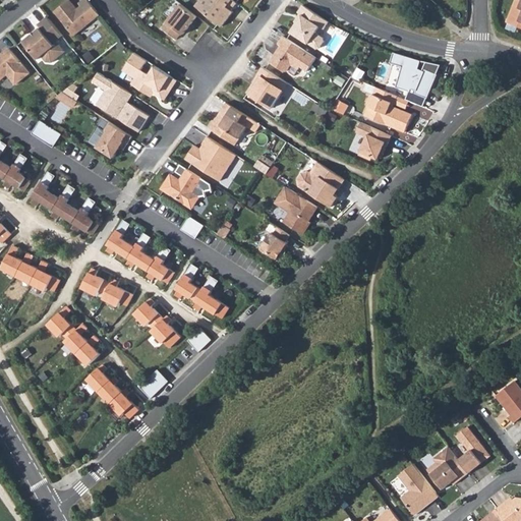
[(68,0),(54,12),(74,36),(100,15),(88,0),(82,0),(78,4),(80,6),(82,8),(78,11),(76,10),(68,0)]
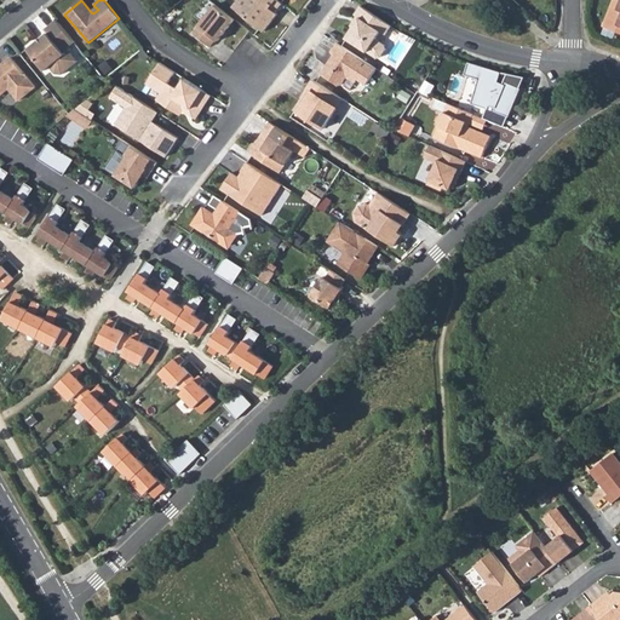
[(282,4),(276,0),(239,0),(233,7),(264,32),(273,21),(269,18),(274,11),(275,12),(282,4)]
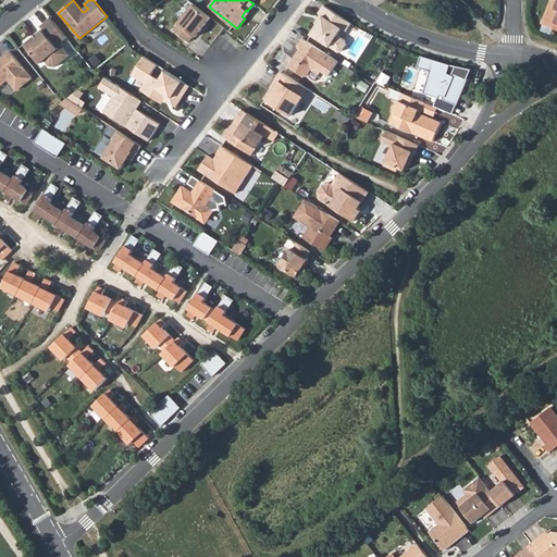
[(556,0),(547,0),(540,23),(556,31),(556,0)]
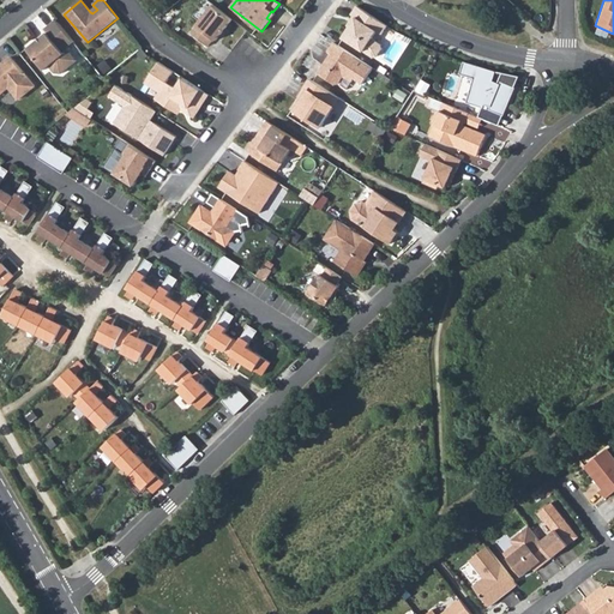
[(214,5),(191,34),(209,47),(214,40),(216,41),(223,32),(222,32),(224,29),(226,29),(233,20),(214,5)]
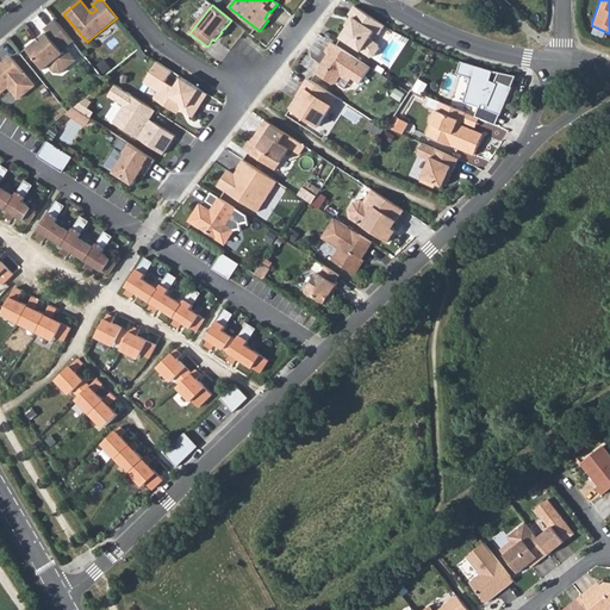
[(385,25),(354,6),(349,14),(352,16),(354,18),(347,27),(341,38),(371,57),(374,56),(380,48),(379,44),(369,38),(374,31),(379,35),(385,25)]
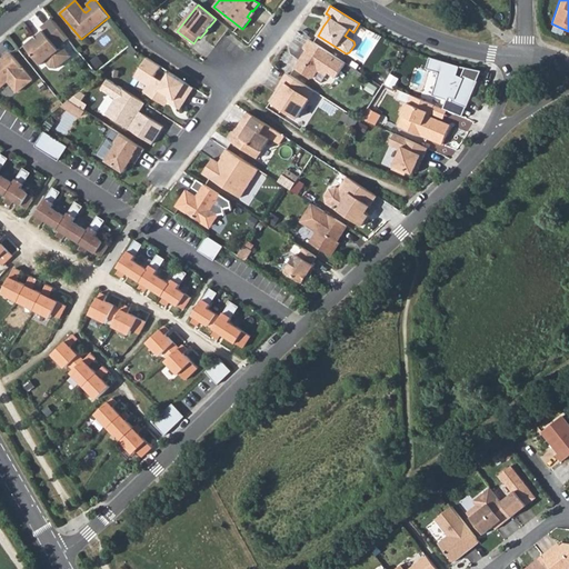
[(68,39),(52,19),(41,28),(43,31),(26,46),(41,65),(46,61),(50,68),(57,69),(72,57),(62,45),(68,39)]
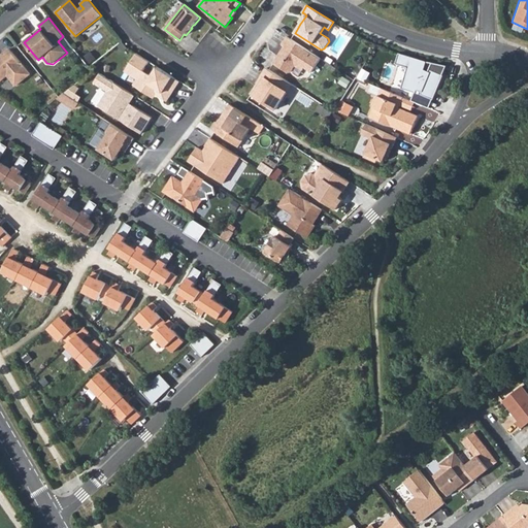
[(62,39),(68,50),(73,46),(66,36),(62,39)]
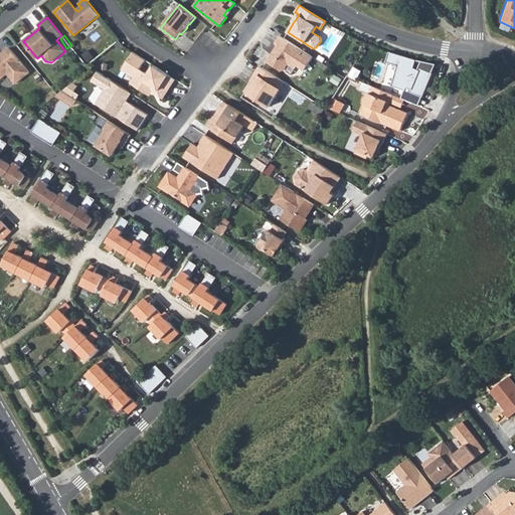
[(313,57),(280,36),(275,43),(277,45),(273,51),(275,52),(274,54),(271,55),(267,61),(281,71),(284,70),(288,64),(295,69),(297,66),(304,70),(313,57)]
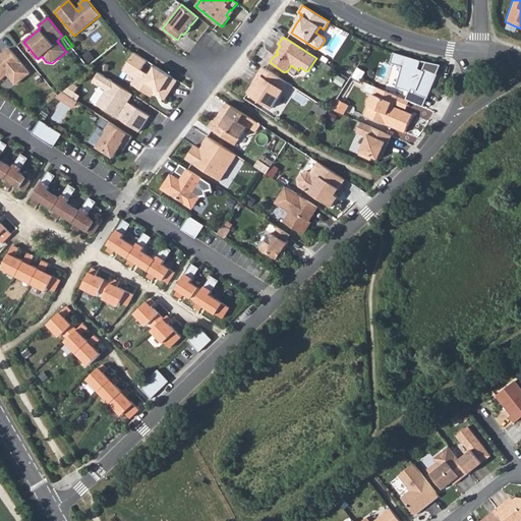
[(30,73),(9,49),(0,56),(0,80),(7,74),(16,84),(30,73)]
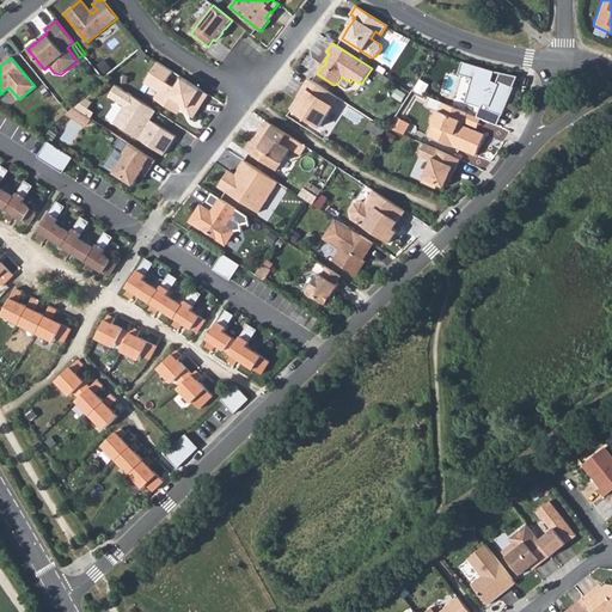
[(167,103),(167,108),(173,111),(181,109),(194,117),(209,95),(183,78),(177,89),(166,83),(173,72),(158,62),(145,83),(160,92),(155,99),(163,104),(167,103)]
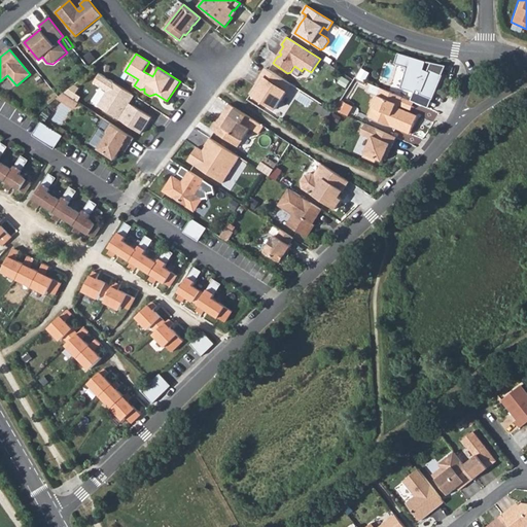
[(410,57),(398,54),(395,64),(407,68),(400,88),(416,93),(416,90),(422,92),(420,94),(432,99),(443,75),(430,70),(429,72),(423,70),(426,62),(415,59),(410,57)]
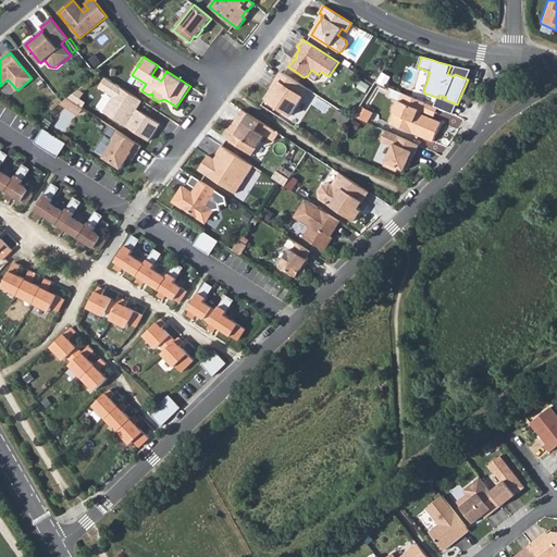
[(385,67),(376,81),(385,86),(393,73),(385,67)]
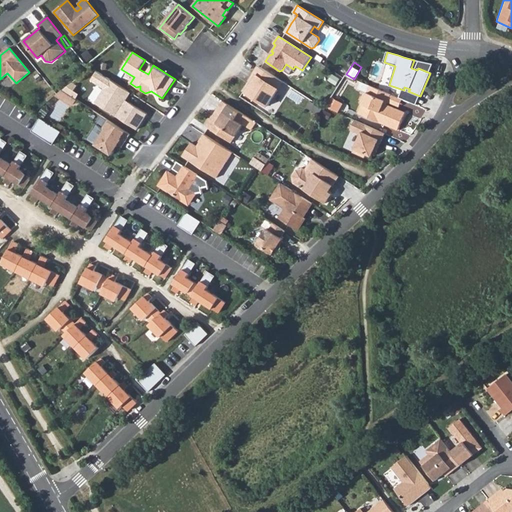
[(283,82),(258,66),(249,80),(250,81),(252,82),(250,85),(248,84),(243,91),(267,106),(283,82)]
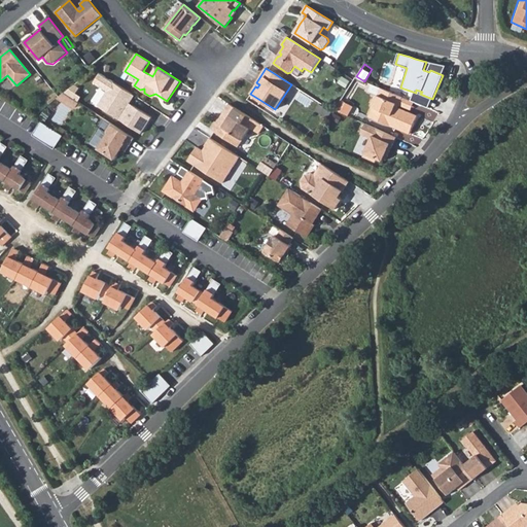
[(135,96),(113,82),(98,106),(141,134),(151,117),(134,106),(131,111),(127,108),(130,103),(135,96)]
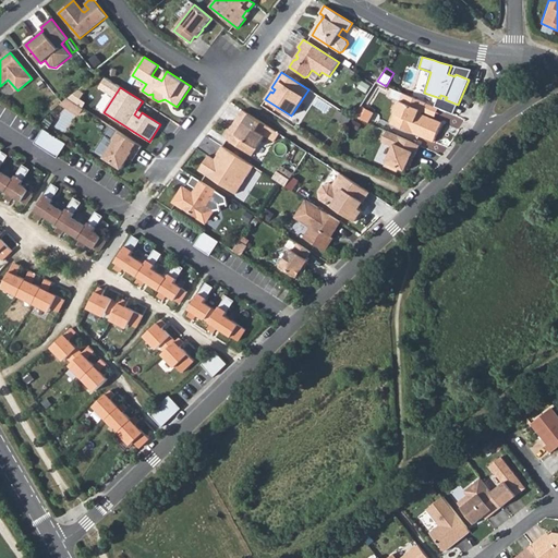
[(84,94),(79,89),(68,99),(76,105),(84,94)]
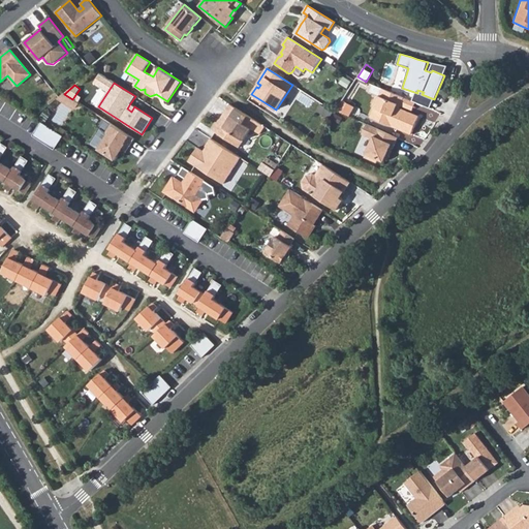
[(426,120),(407,112),(405,112),(404,109),(405,107),(407,109),(419,114),(423,105),(390,92),(386,99),(383,100),(379,107),(381,112),(377,120),(418,137),(426,120)]
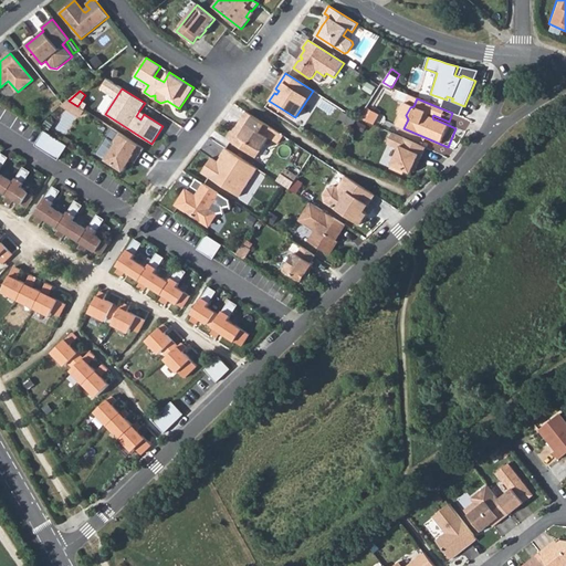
[(363,117),(375,122),(379,113),(367,107),(363,117)]
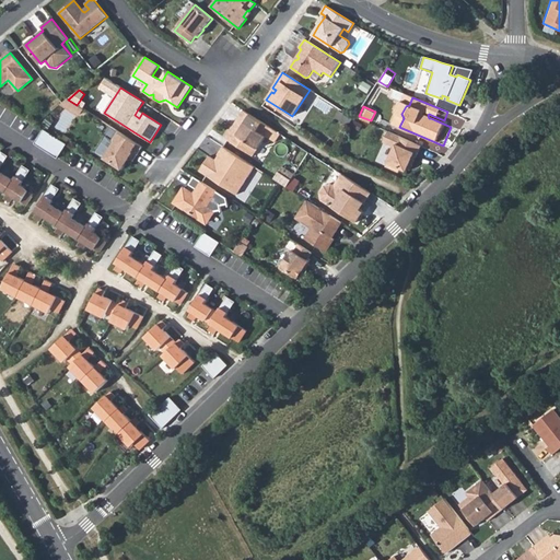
[(223,137),(253,156),(271,128),(244,111),(237,119),(240,120),(235,128),(233,127),(231,126),(223,137)]
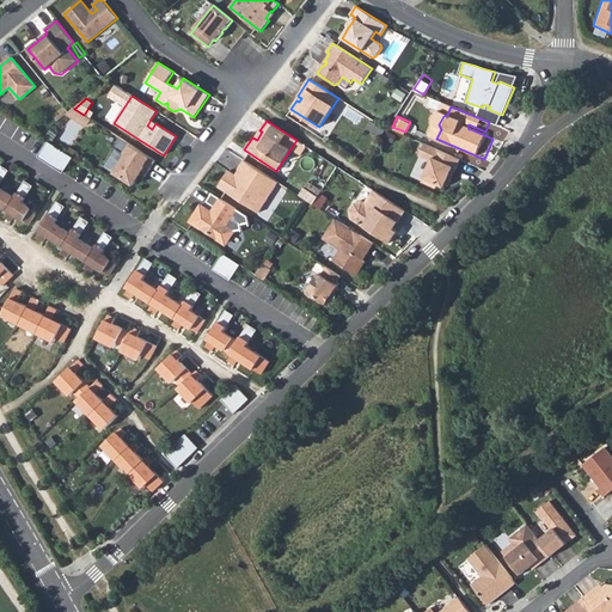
[(73,158),(48,142),(37,158),(62,173),(73,158)]
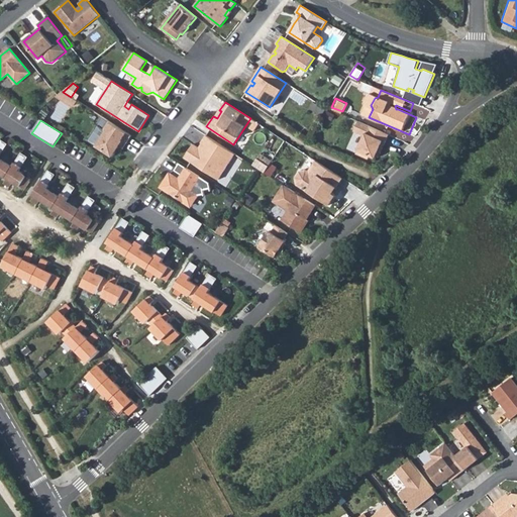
[(123,149),(126,143),(131,135),(109,121),(104,129),(106,131),(96,146),(113,157),(119,146),(123,149)]
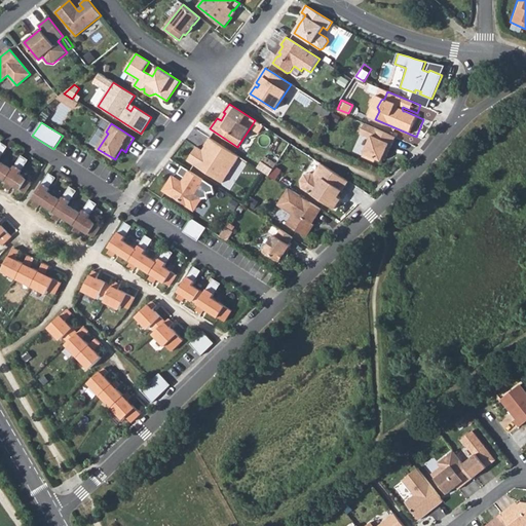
[(396,138),(365,123),(360,134),(371,139),(363,156),(375,162),(376,158),(382,161),(383,159),(384,156),(386,157),(396,138)]
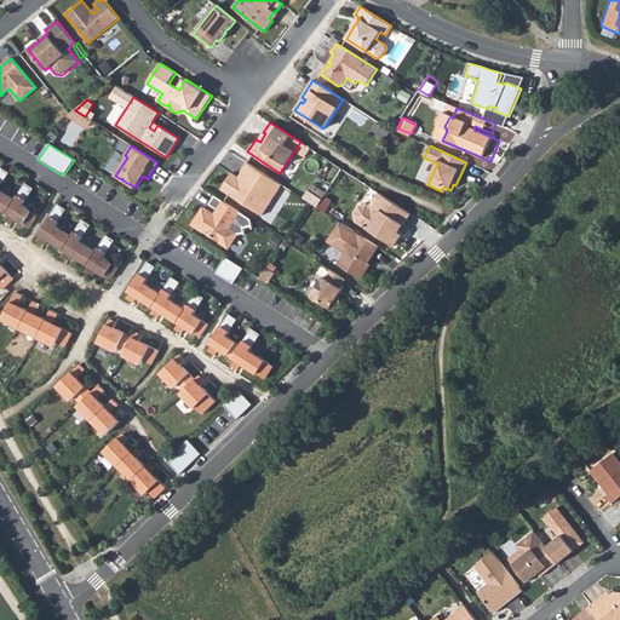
[(239,178),(231,173),(220,189),(262,216),(282,185),(247,162),(241,172),(242,172),(244,173),(241,179),(239,178)]
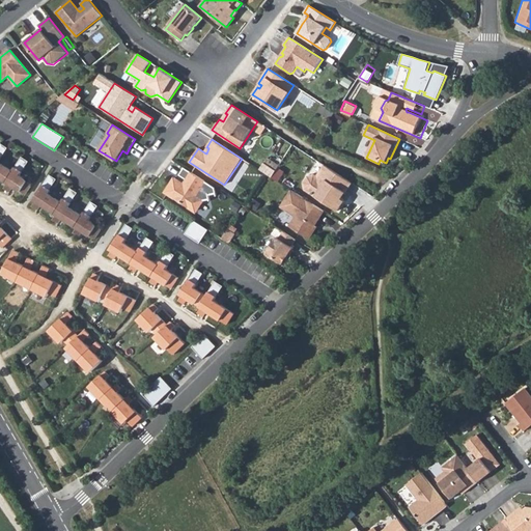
[(12,187),(25,195),(32,185),(19,176),(28,162),(22,158),(12,172),(0,164),(0,161),(7,149),(0,144),(0,145),(0,178),(7,184),(4,189),(9,192),(12,187)]
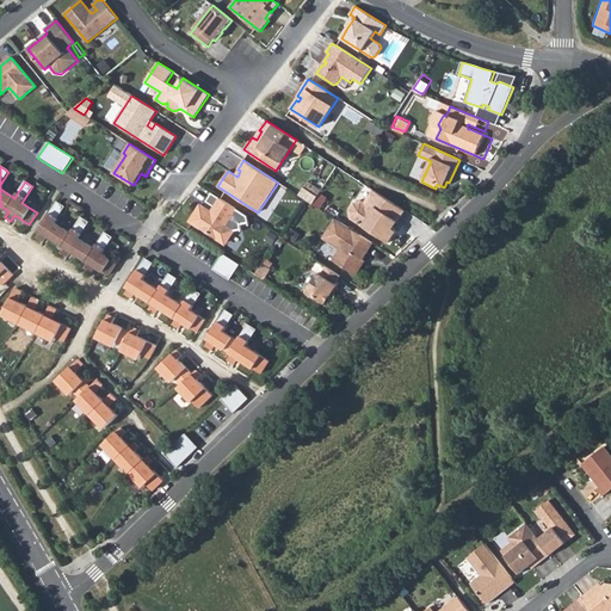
[(315,202),(323,187),(308,179),(301,195),(315,202)]
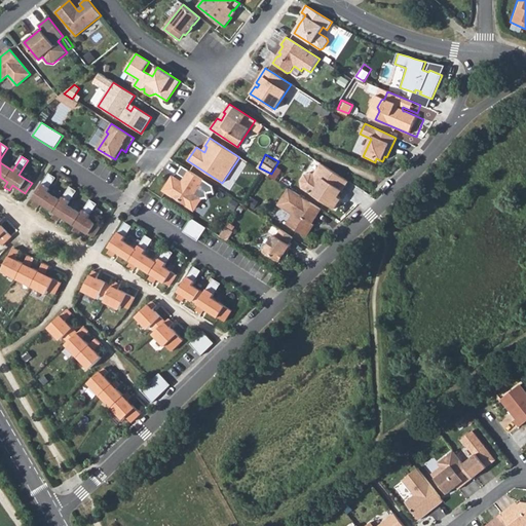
[(302,188),(335,209),(341,198),(338,196),(333,193),(337,187),(342,190),(348,181),(322,163),(314,175),(311,174),(305,175),(301,181),(302,188)]
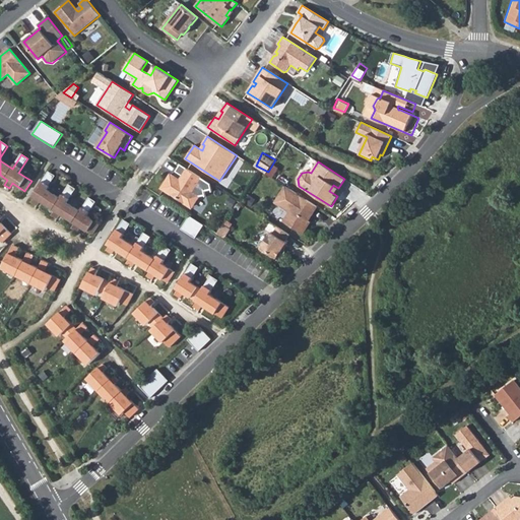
[(171,174),(161,188),(190,207),(193,206),(198,198),(198,195),(193,192),(201,178),(187,169),(183,176),(180,180),(171,174)]
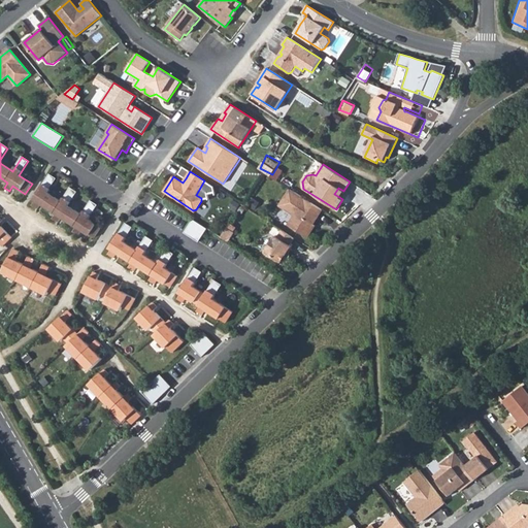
[(56,178),(48,174),(33,199),(35,200),(32,205),(37,208),(41,203),(56,213),(53,219),(58,222),(61,217),(76,227),(73,232),(78,235),(81,230),(94,238),(101,228),(88,220),(97,205),(91,201),(81,216),(68,207),(76,193),(70,189),(61,202),(46,193),(56,178)]
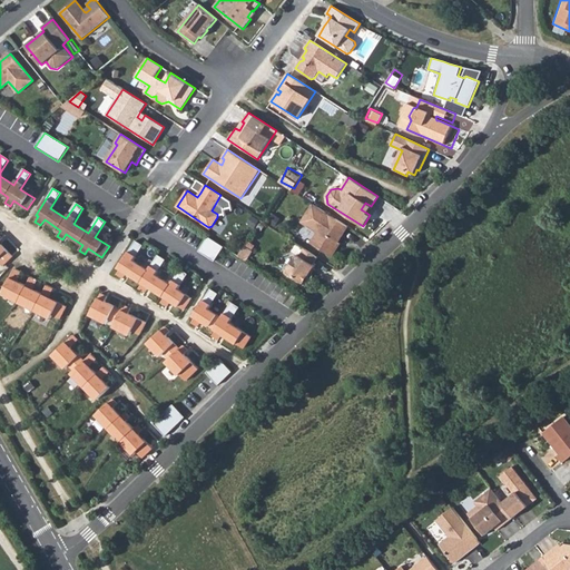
[(361,209),(366,213),(371,206),(365,203),(361,209)]
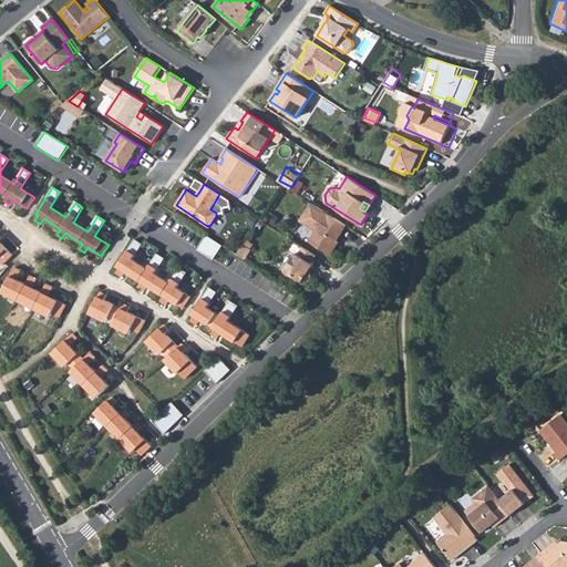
[(334,243),(346,226),(311,203),(300,220),(316,232),(309,241),(330,255),(336,246),(334,243)]
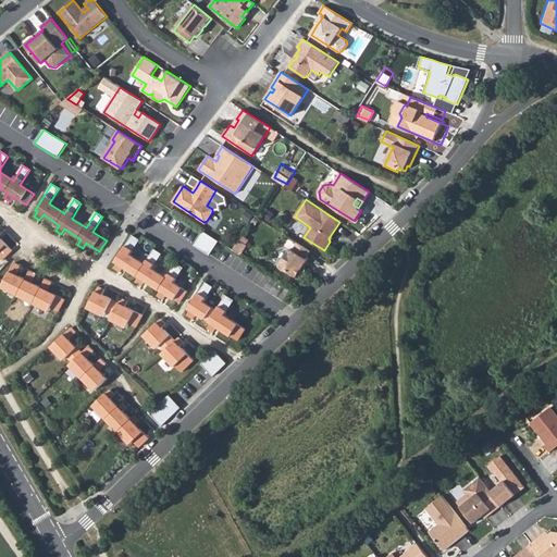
[(4,258),(12,250),(0,237),(0,235),(2,233),(0,230),(0,257),(2,260),(4,258)]
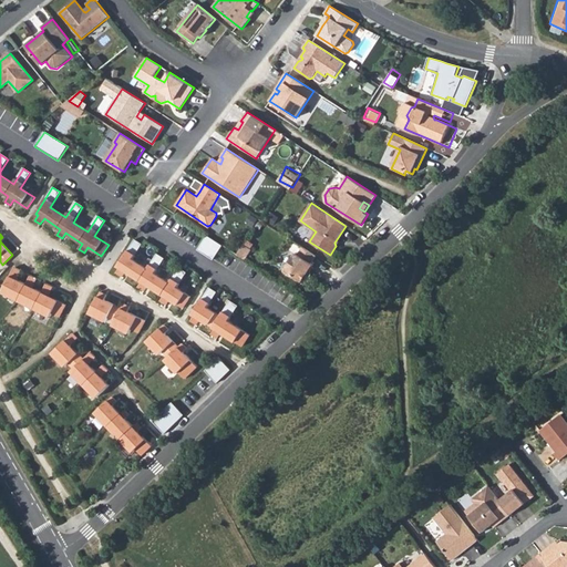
[(197,250),(213,260),(223,246),(207,236),(197,250)]
